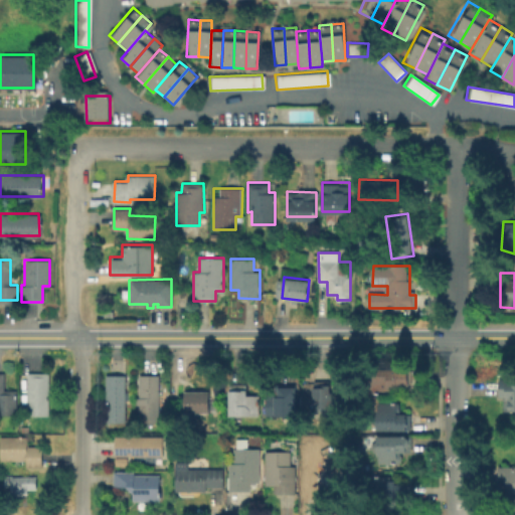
[(409,368),(410,385),(398,385),(398,387),(393,387),(393,392),(381,392),(380,387),(371,387),(371,364),(381,364),(381,368),(409,368)]
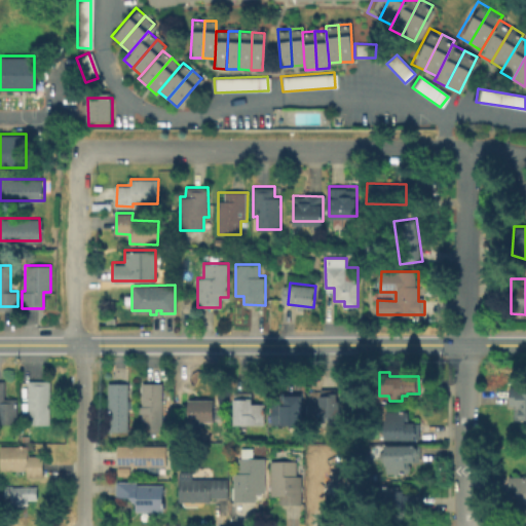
[(17,398),(17,423),(0,423),(0,379),(4,380),(4,398),(17,398)]
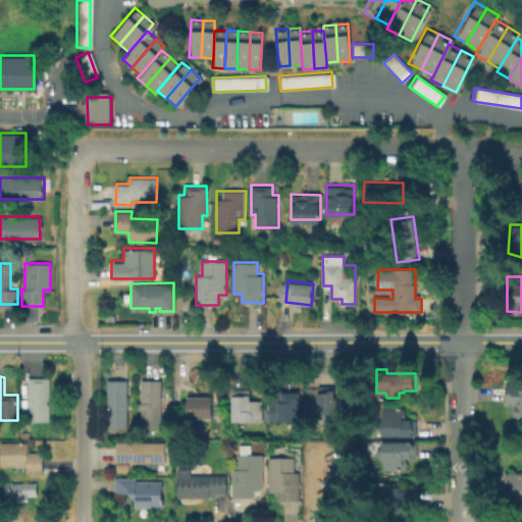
[(48,377),(48,420),(27,420),(27,377),(48,377)]
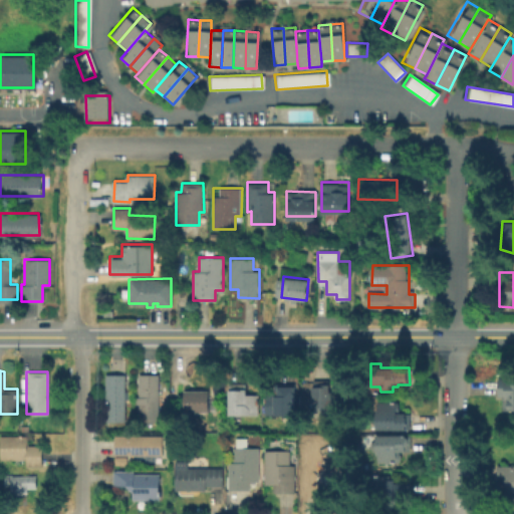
[(124,373),(124,390),(131,390),(131,400),(124,400),(124,421),(105,421),(105,373),(124,373)]
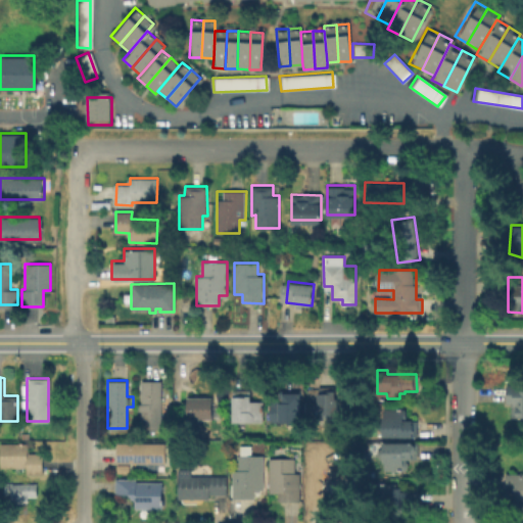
[(161,380),(161,428),(141,428),(141,411),(138,411),(138,402),(142,402),(142,380),(161,380)]
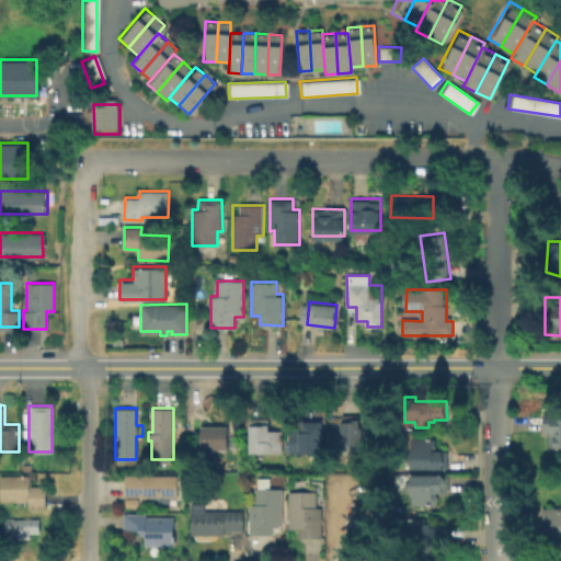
[(560,413),(560,449),(549,450),(548,434),(542,434),(541,421),(546,413),(560,413)]
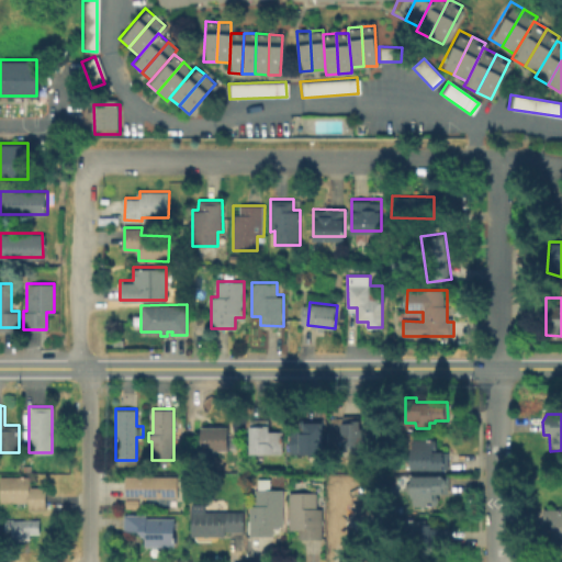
[(373,426),(373,448),(350,448),(350,442),(344,442),(344,416),(364,416),(364,426),(373,426)]
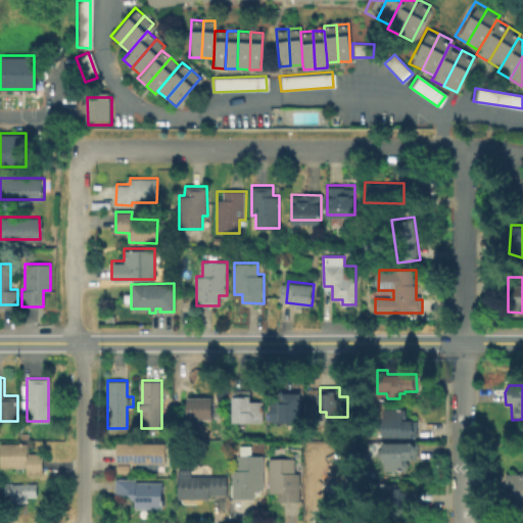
[(265,400),(264,422),(235,421),(236,389),(252,389),(251,400),(265,400)]
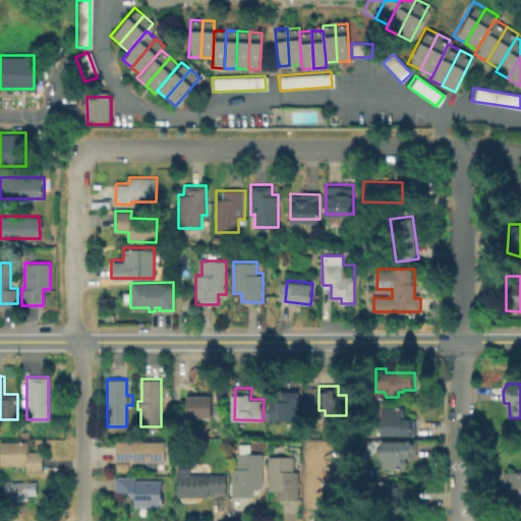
[(300,391),(299,420),(270,419),(271,397),(283,398),(283,391),(300,391)]
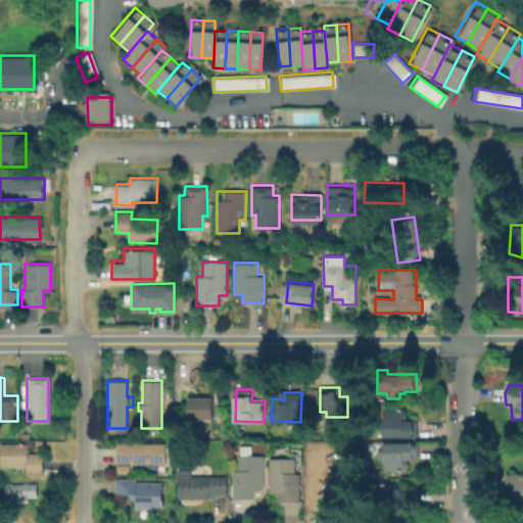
[(219,406),(219,418),(194,418),(194,437),(180,437),(180,422),(189,422),(189,395),(214,395),(214,406),(219,406)]
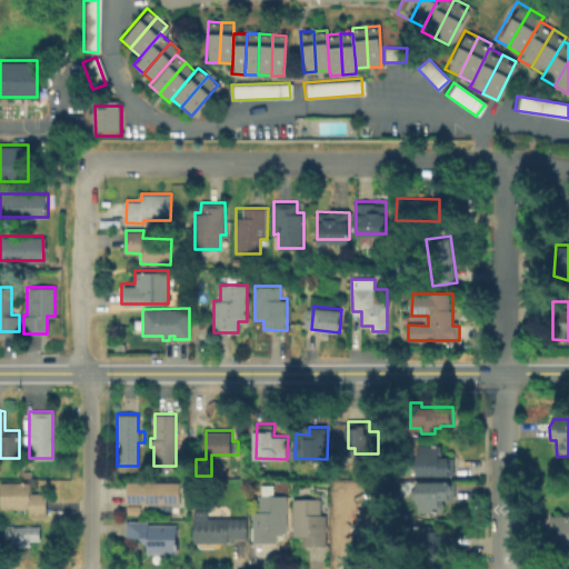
[(456,456),(456,475),(417,475),(417,443),(443,443),(442,456),(456,456)]
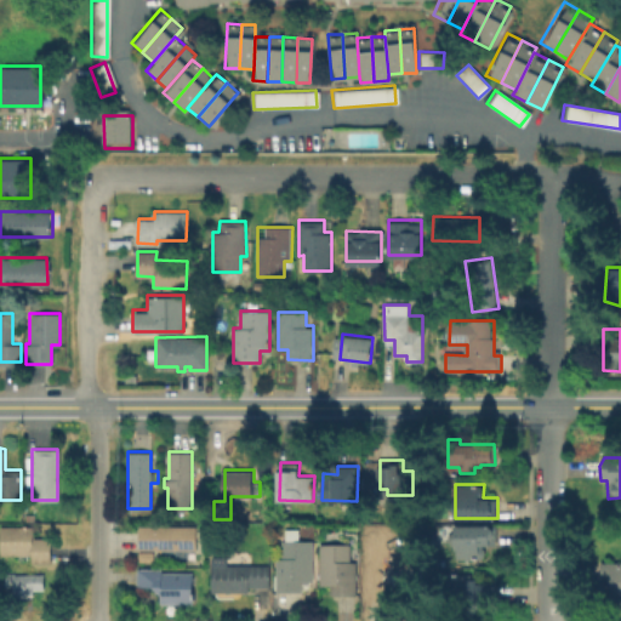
[(194,524),(194,548),(138,547),(138,524),(194,524)]
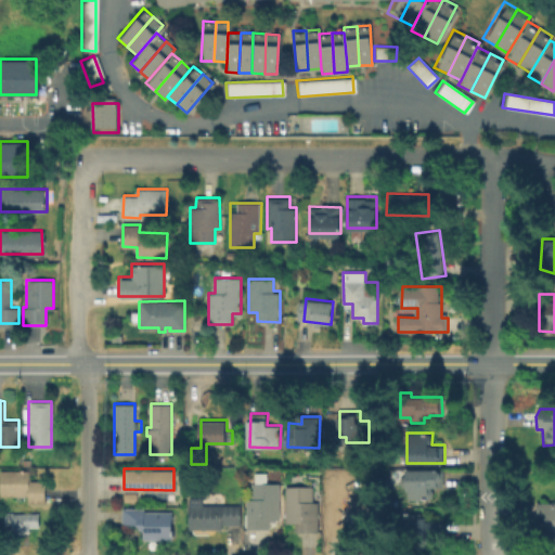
[(444,468),(444,486),(431,486),(431,489),(433,489),(435,490),(434,494),(431,499),(408,499),(408,468),(444,468)]
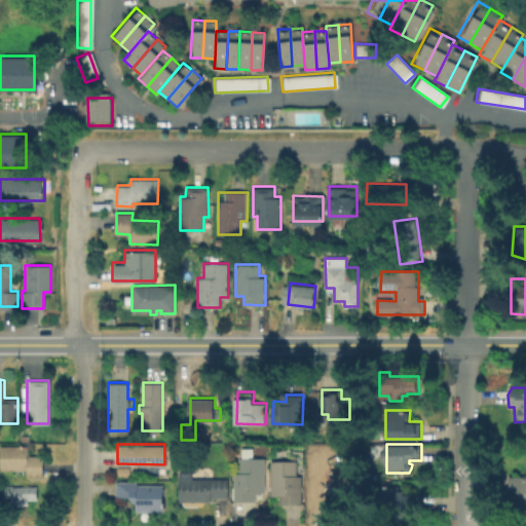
[(42,455),(42,477),(26,477),(26,468),(0,468),(0,445),(28,445),(28,454),(42,455)]
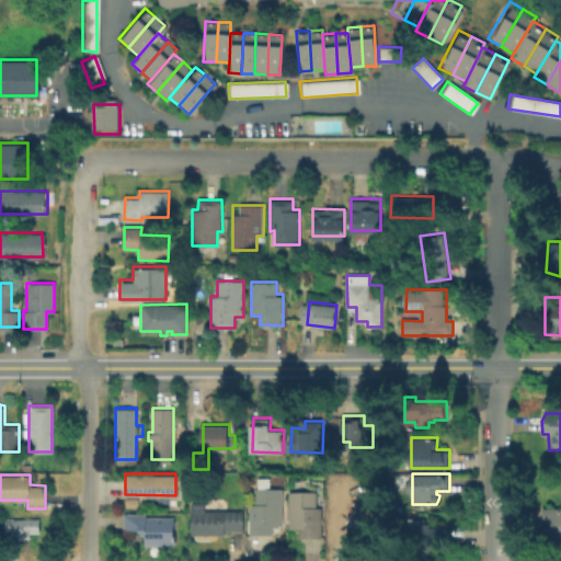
[(273,528),(274,537),(249,537),(248,504),(253,504),(254,489),(284,490),(284,527),(273,528)]
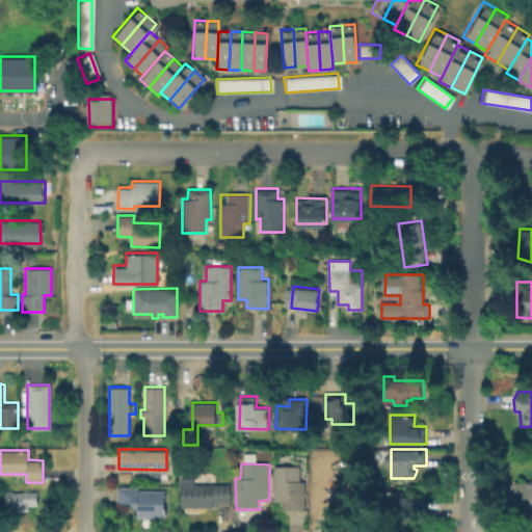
[(306,482),(307,511),(286,512),(284,502),(274,502),(274,467),(293,466),(293,481),(306,482)]
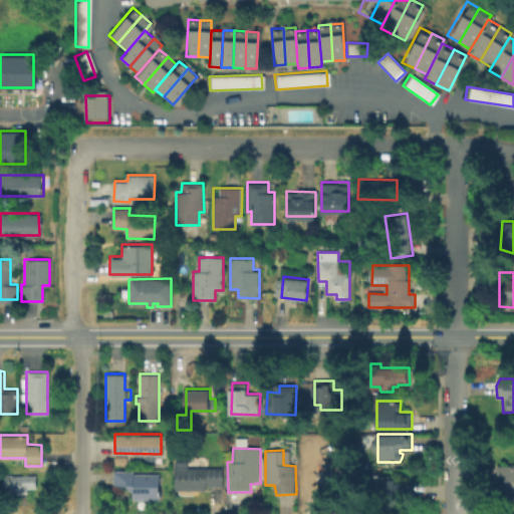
[(356,462),(350,494),(341,492),(342,484),(322,480),(326,457),(356,462)]
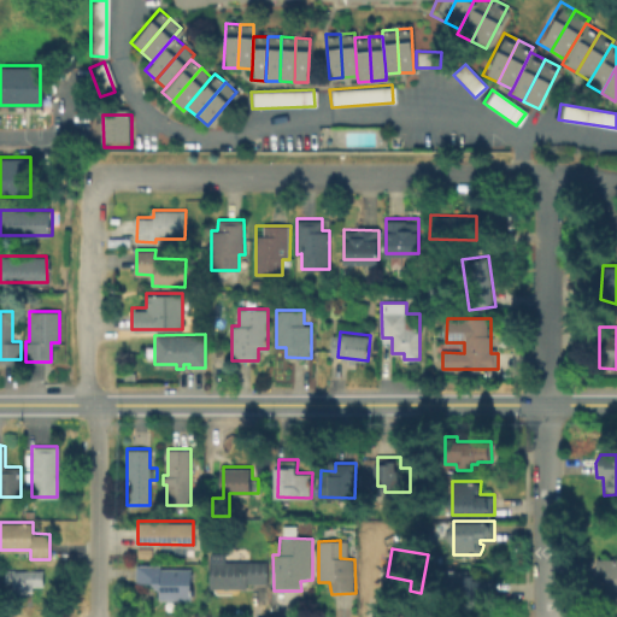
[(268,560),(268,582),(247,582),(247,588),(210,588),(210,552),(225,552),(225,560),(268,560)]
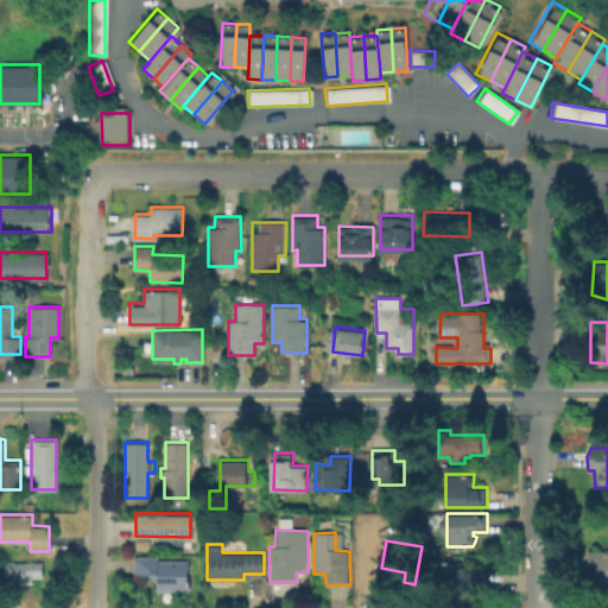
[(607,586),(599,587),(599,577),(596,577),(596,568),(591,568),(590,551),(607,551),(607,586)]
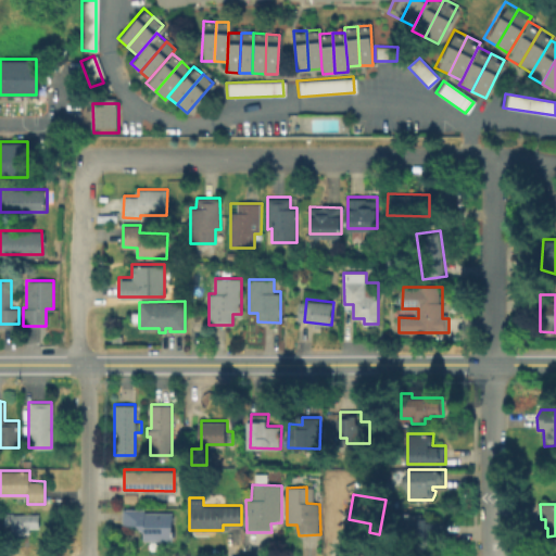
[(171,513),(172,540),(142,540),(142,530),(135,525),(122,525),(122,507),(144,507),(144,512),(171,513)]
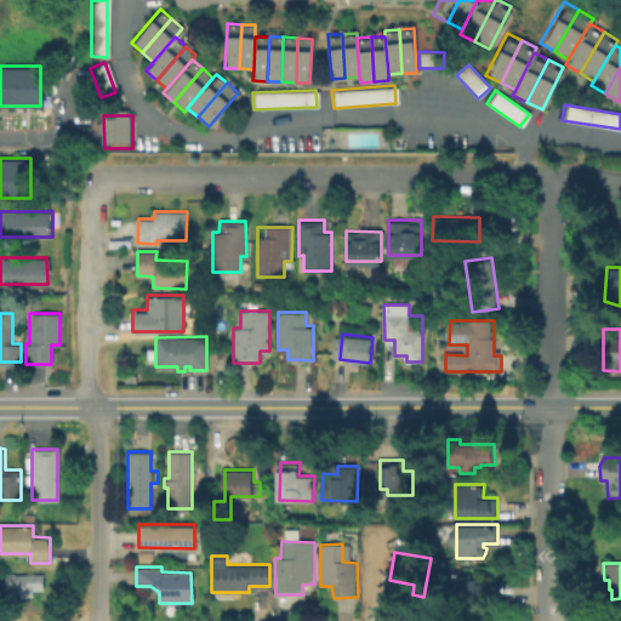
[(44,574),(44,590),(27,590),(27,597),(12,597),(12,586),(4,586),(4,575),(12,575),(12,574),(44,574)]
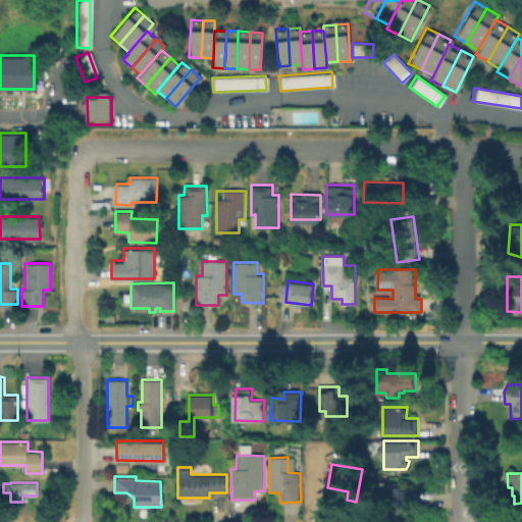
[(412,490),(412,509),(386,508),(386,498),(381,498),(381,482),(397,483),(397,485),(403,486),(403,489),(412,490)]
